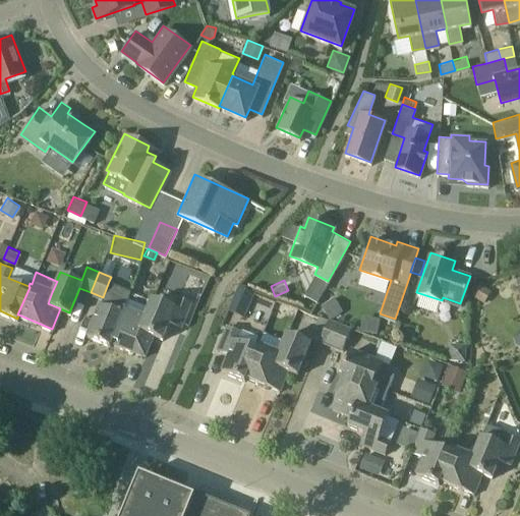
[(492,288),(479,280),(471,293),(482,300),(492,288)]
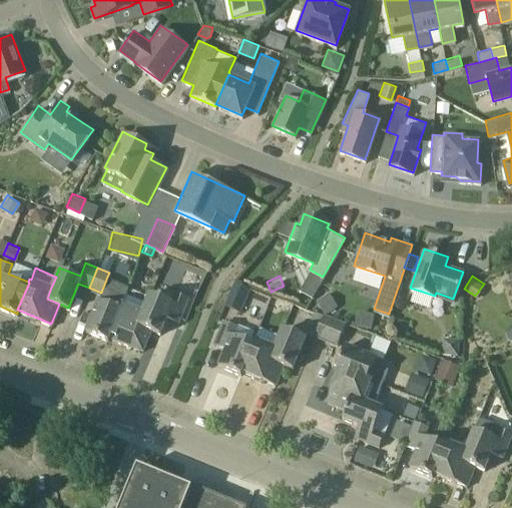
[(128,285),(107,277),(101,293),(98,299),(97,298),(85,329),(107,338),(109,335),(108,335),(119,307),(118,307),(125,291),(128,285)]
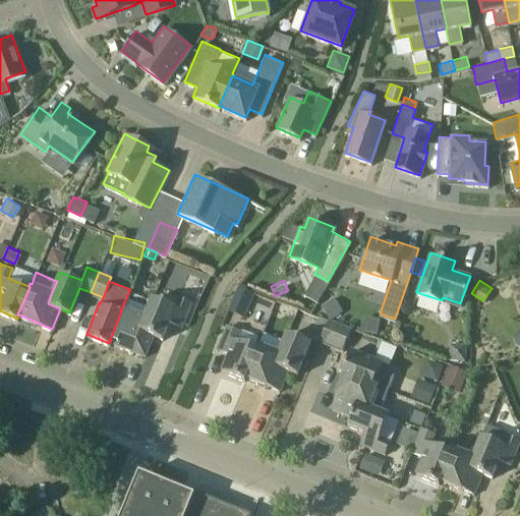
[(243,314),(253,291),(236,284),(226,307),(243,314)]
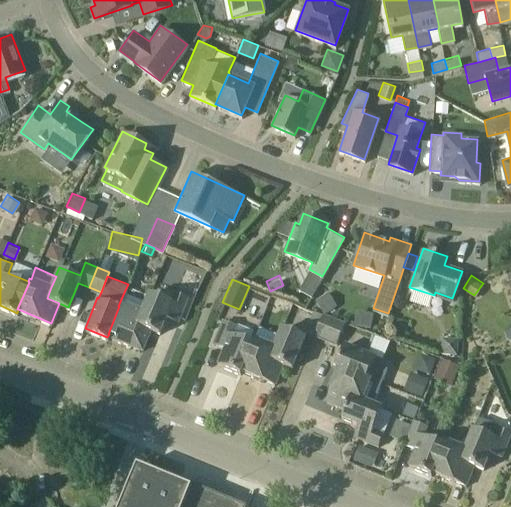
[(336,302),(326,289),(313,298),(322,311),(336,302)]
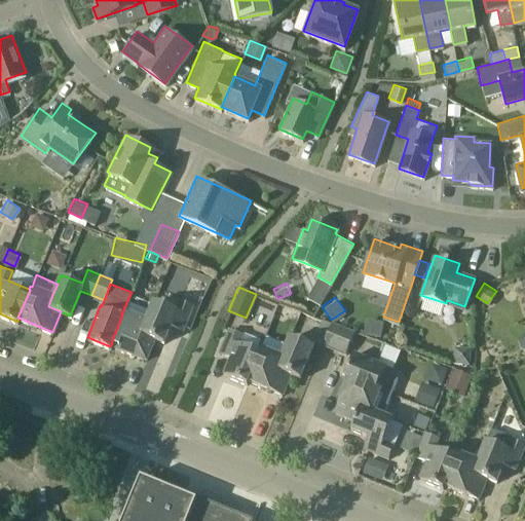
[(151,307),(150,307),(128,298),(121,314),(122,314),(111,343),(112,343),(145,357),(153,336),(154,336),(141,331),(147,318),(151,307)]
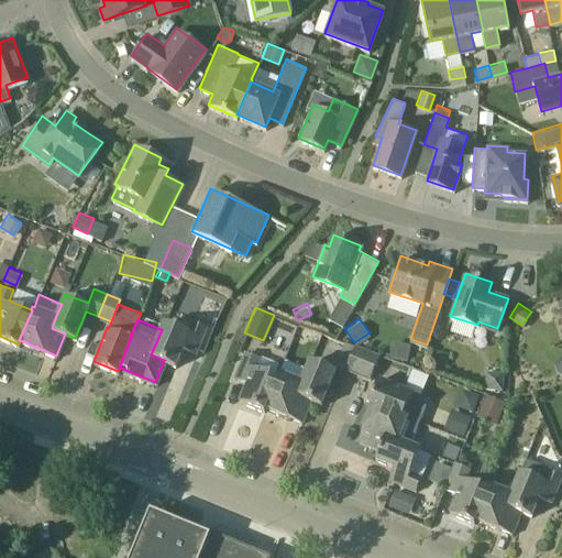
[(165,360),(164,360),(175,364),(184,342),(196,347),(206,325),(191,319),(188,330),(164,320),(161,329),(162,329),(157,340),(151,354),(165,360)]
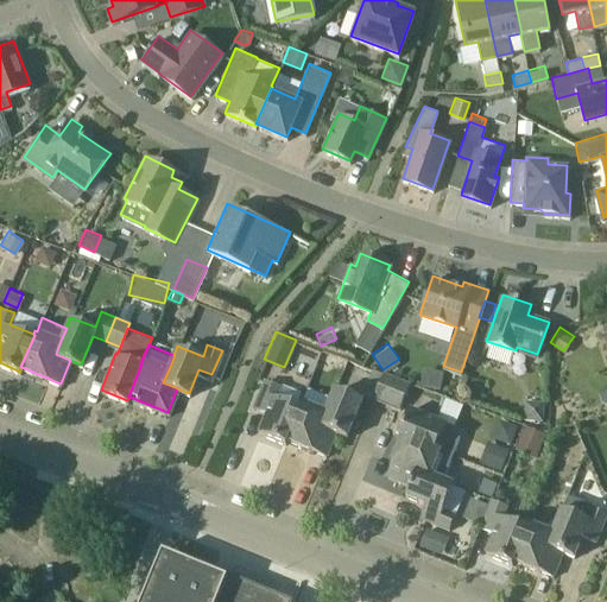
[(396,376),(381,371),(371,367),(361,391),(386,400),(396,376)]
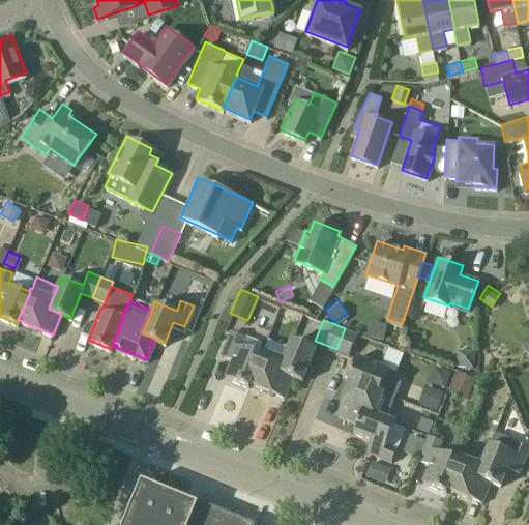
[(336,349),(348,354),(356,333),(345,328),(336,349)]
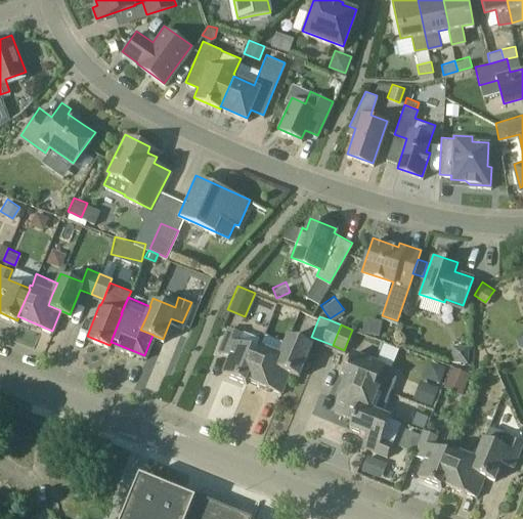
[(258,349),(257,348),(236,340),(241,331),(228,326),(219,346),(231,350),(222,372),(246,381),(247,378),(246,377),(258,349)]
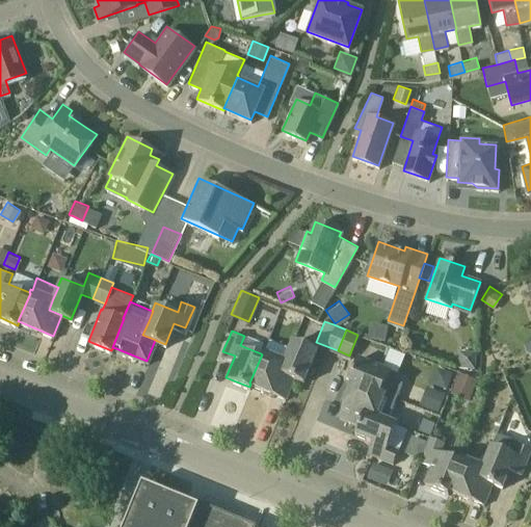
[(293,376),(302,380),(316,348),(293,339),(285,360),(281,370),(293,376)]
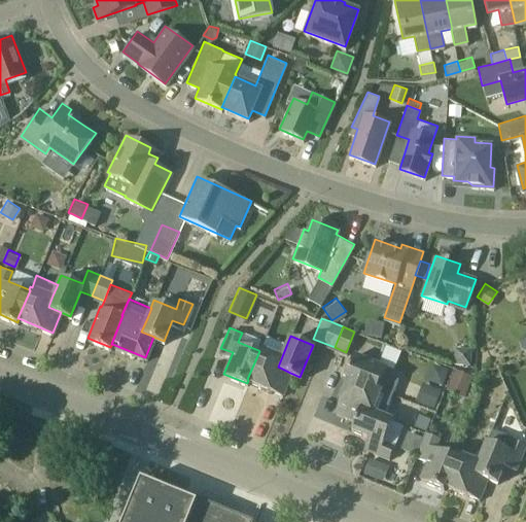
[(470,362),(471,347),(454,345),(453,361),(470,362)]
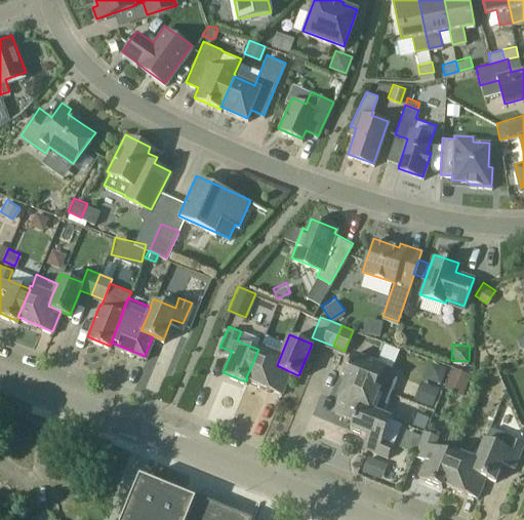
[(281,355),(259,346),(257,349),(258,350),(246,377),(247,378),(281,392),(289,371),(277,365),(281,355)]
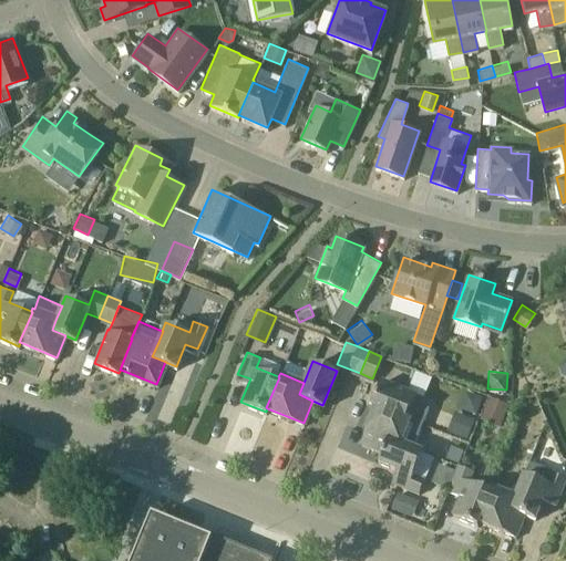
[(423,395),(415,392),(381,378),(371,403),(374,405),(374,404),(409,417),(421,422),(428,405),(420,403),(423,395)]
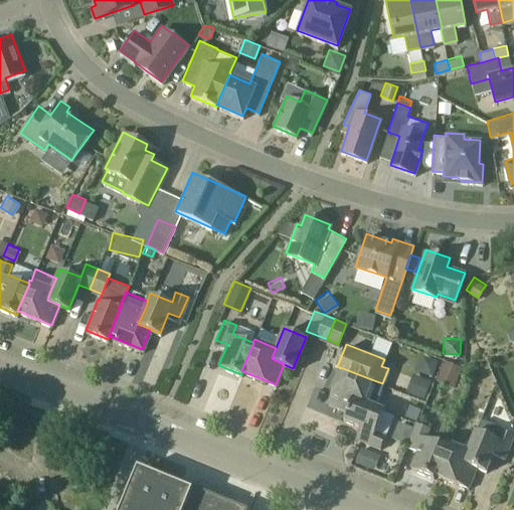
[(454,384),(462,364),(443,358),(436,378),(454,384)]
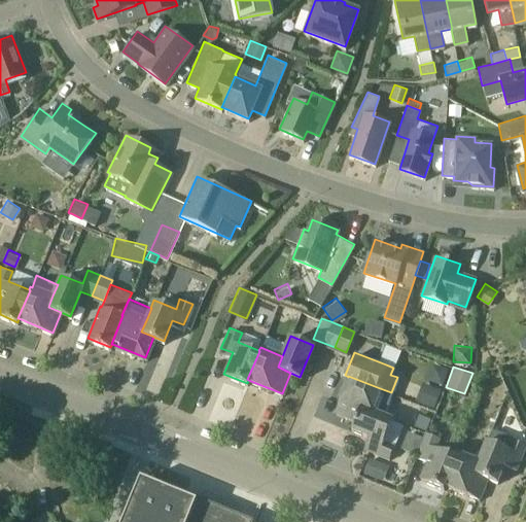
[(372,410),(380,388),(348,376),(348,377),(335,410),(355,418),(360,406),(372,411),(372,410)]
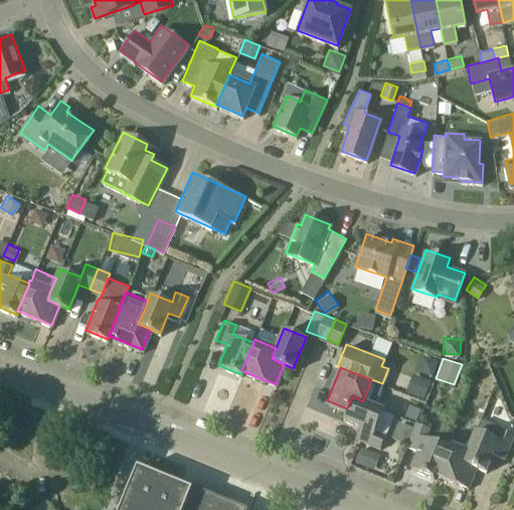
[(416,374),(409,390),(423,396),(431,379),(416,374)]
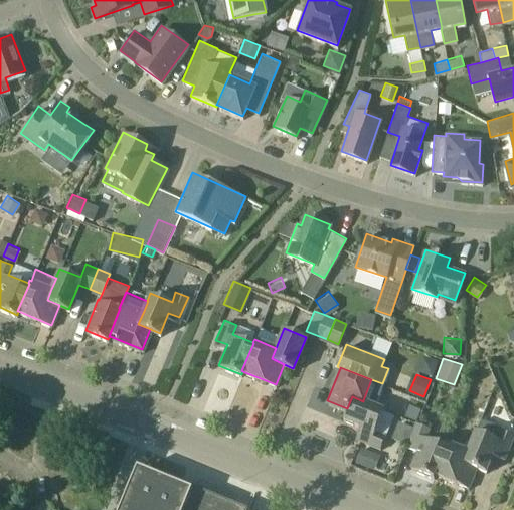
[(383,408),(363,400),(363,401),(352,396),(347,408),(343,418),(364,427),(359,438),(379,446),(384,434),(374,430),(383,408)]
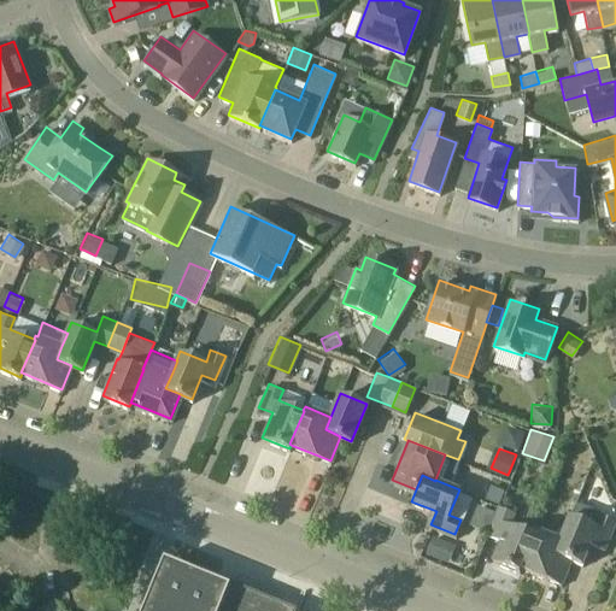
[(498,501),(503,488),(490,483),(485,497),(498,501)]
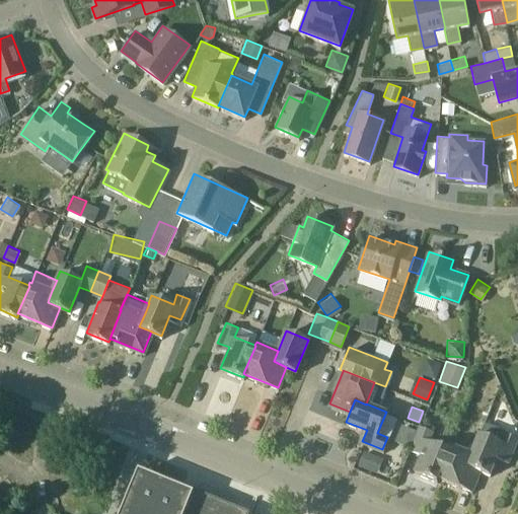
[(479,469),(489,473),(498,452),(509,457),(517,436),(505,431),(505,429),(484,421),(470,453),(471,453),(466,464),(479,469)]
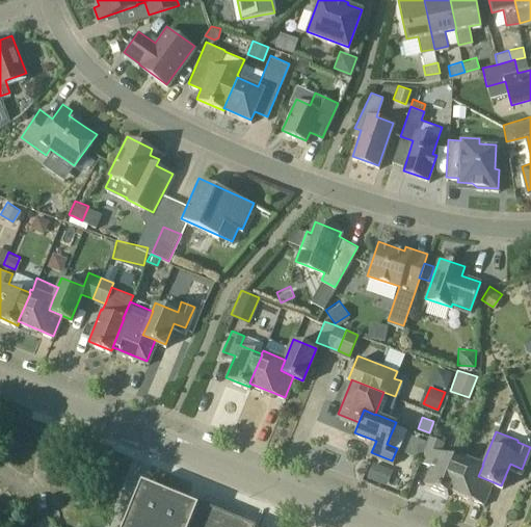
[(459,459),(439,451),(443,441),(429,435),(429,436),(420,460),(431,466),(424,482),(447,492),(449,489),(448,489),(459,459)]
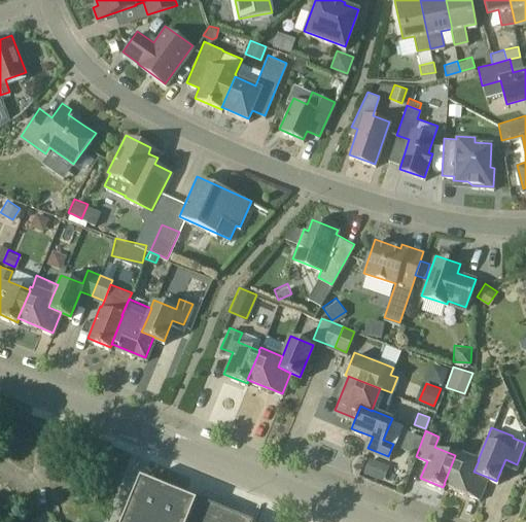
[(479,460),(478,460),(456,451),(455,455),(444,484),(445,484),(479,497),(487,477),(474,472),(479,460)]
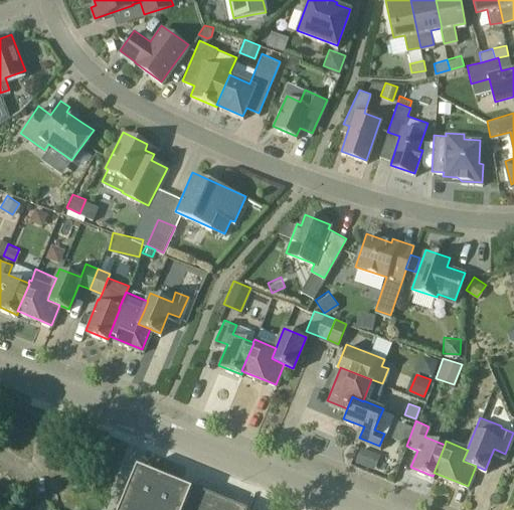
[(379,453),(360,445),(354,461),(373,468),(379,453)]
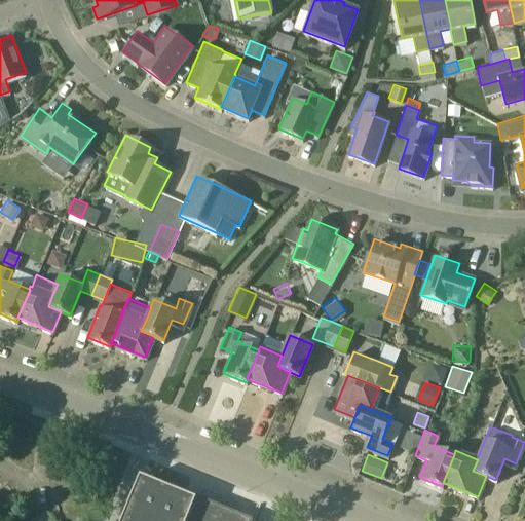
[(251,520),(252,519),(242,515),(240,519),(212,507),(205,520),(251,520)]
